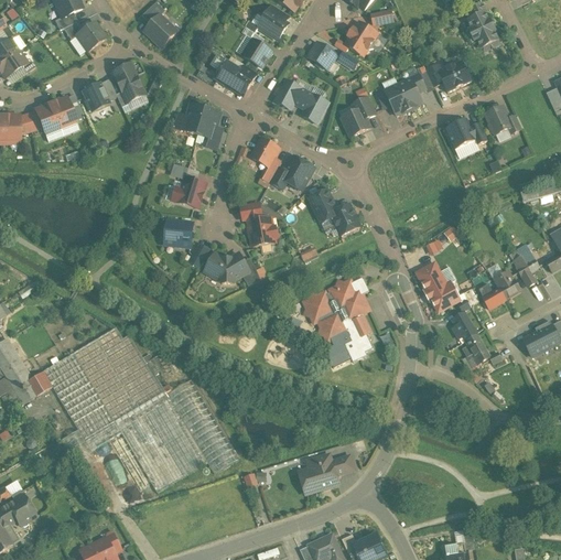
[(77,21),(73,13),(84,8),(79,0),(52,0),(61,18),(54,21),(58,30),(77,21)]
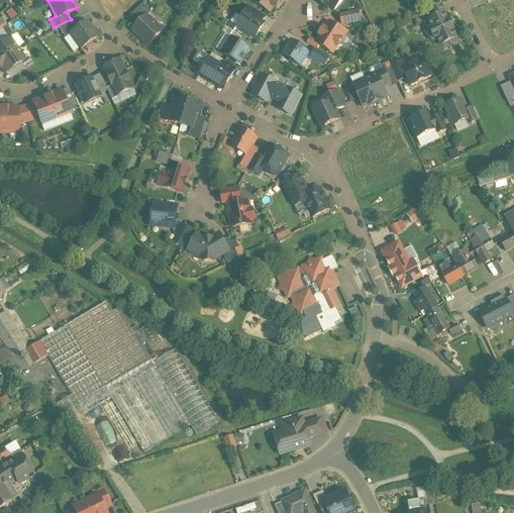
[(251,0),(272,12),(275,6),(278,8),(283,1),(281,0),(251,0)]
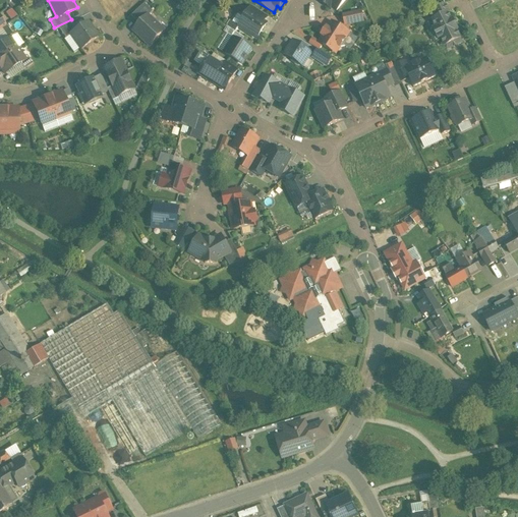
[(325,0),(337,9),(343,0),(325,0)]
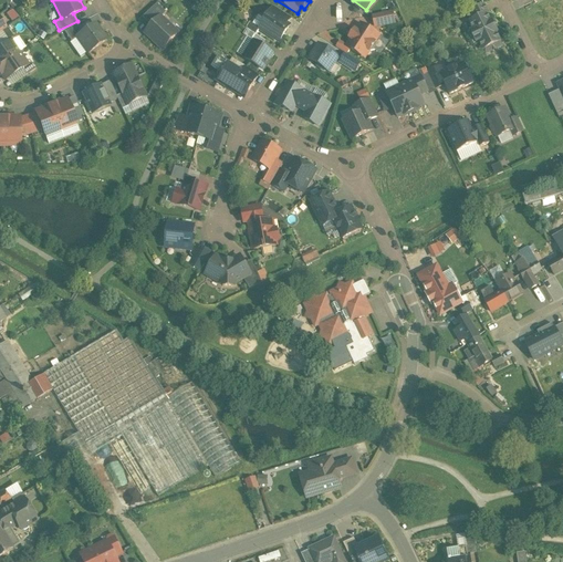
[(503,41),(482,0),(477,0),(469,4),(471,11),(467,13),(473,30),(470,32),(476,43),(481,41),(485,50),(503,41)]
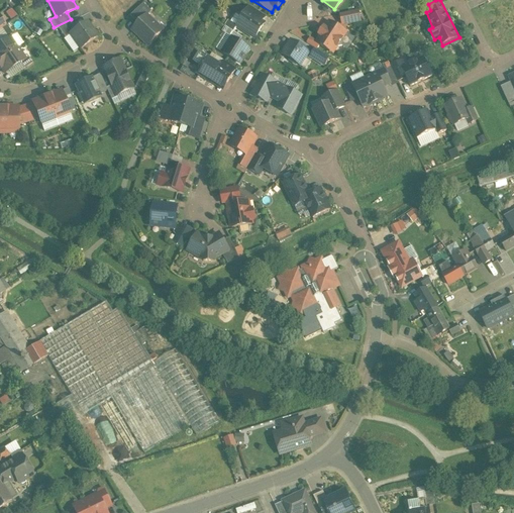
[(163,29),(145,13),(150,8),(143,2),(129,13),(138,21),(132,27),(149,43),(163,29)]
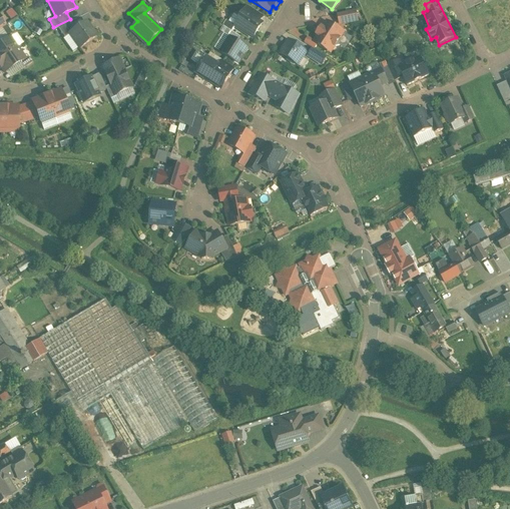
[(244,7),(233,25),(252,37),(264,18),(244,7)]
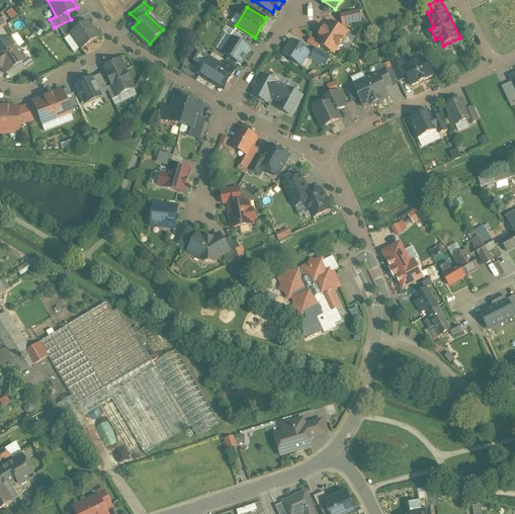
[(362,20),(359,9),(343,13),(346,24),(362,20)]
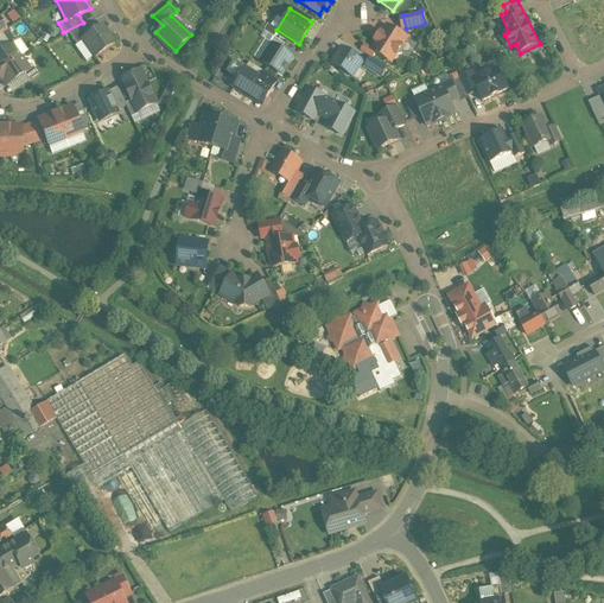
[(105,24),(89,32),(83,23),(69,31),(77,44),(83,40),(94,57),(116,43),(105,24)]
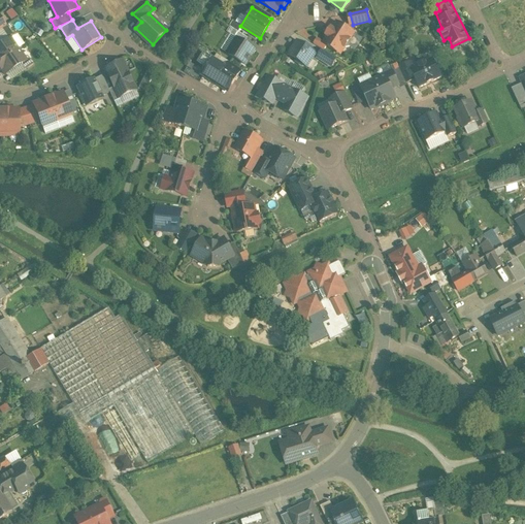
[(354,31),(335,21),(323,42),(341,53),(354,31)]
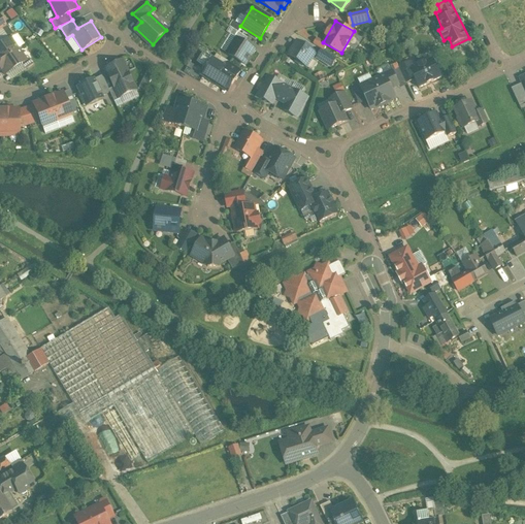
[(255,47),(236,36),(227,52),(245,63),(255,47)]
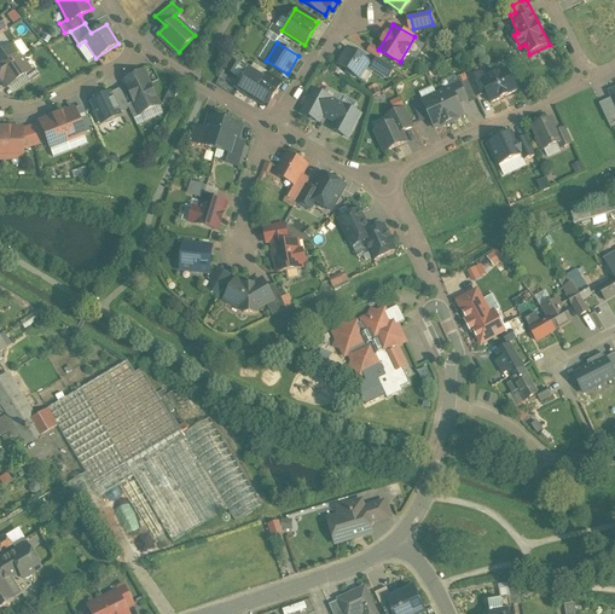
[(15,44),(0,51),(0,69),(22,57),(15,44)]
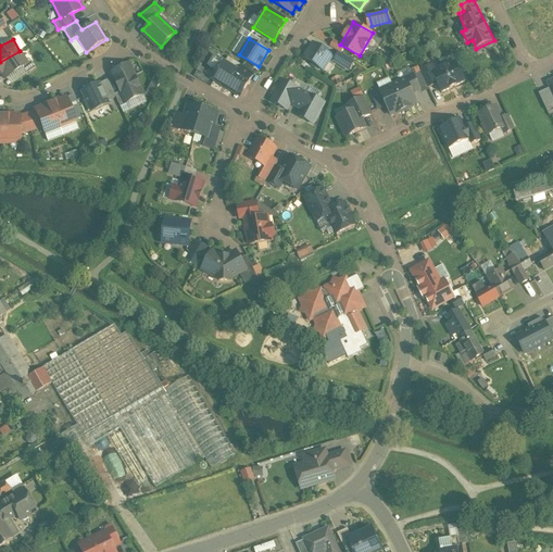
[(334,53),(312,40),(302,57),(325,70),(334,53)]
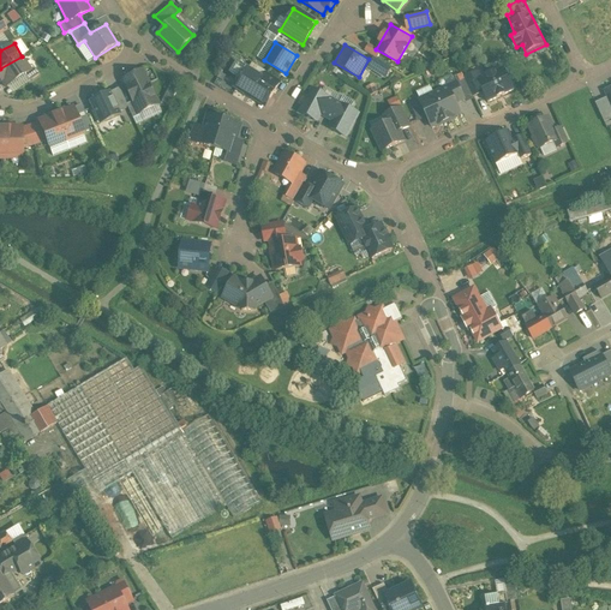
[(22,57),(0,69),(0,81),(3,85),(29,69),(22,57)]
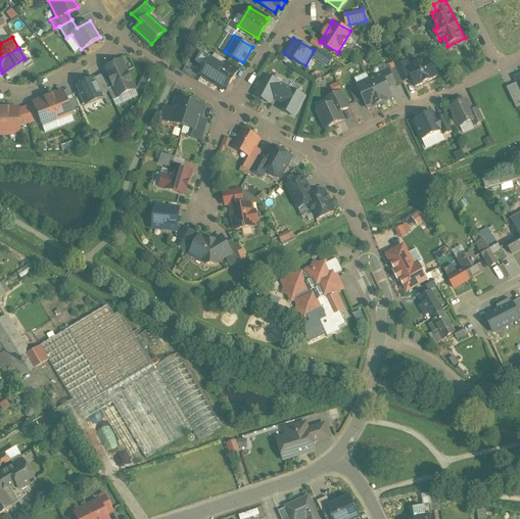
[(331,57),(317,48),(313,55),(327,64),(331,57)]
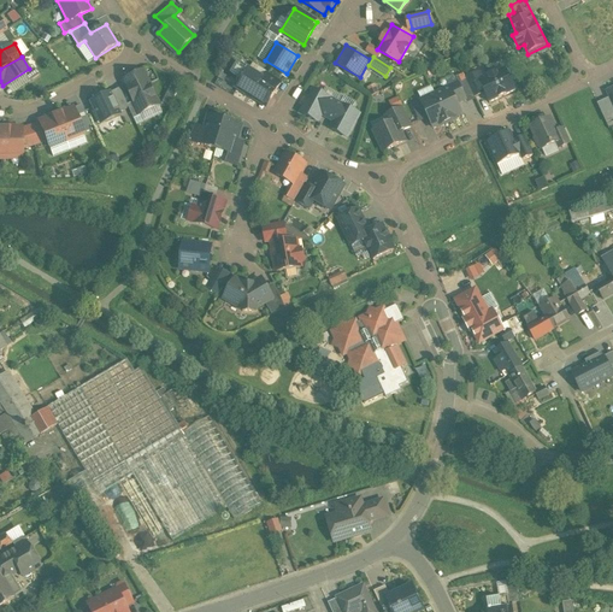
[(265,76),(246,65),(234,84),(258,99),(264,89),(273,95),(282,81),(267,72),(265,76)]
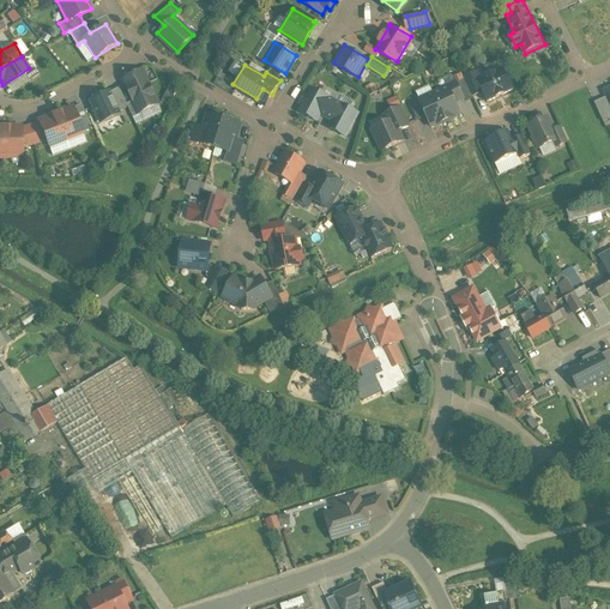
[(22,73),(26,80),(37,73),(32,66),(22,73)]
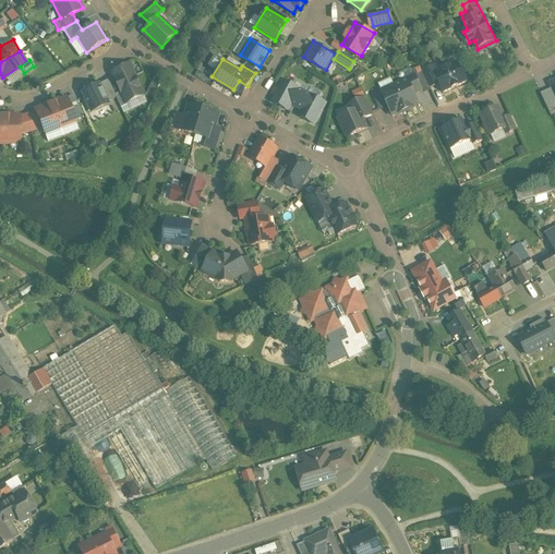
[(133,62),(113,70),(127,101),(146,94),(133,62)]
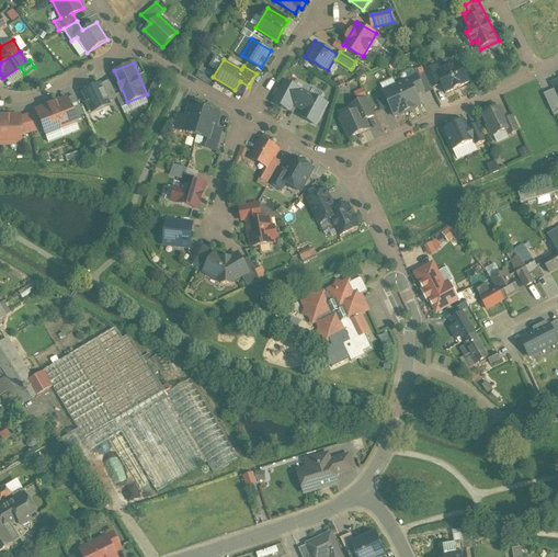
[(420,74),(396,84),(408,111),(422,104),(416,90),(425,84),(420,74)]
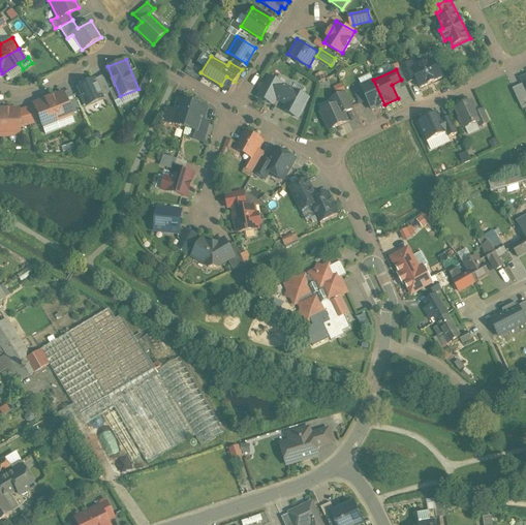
[(152,72),(147,70),(140,85),(145,87),(152,72)]
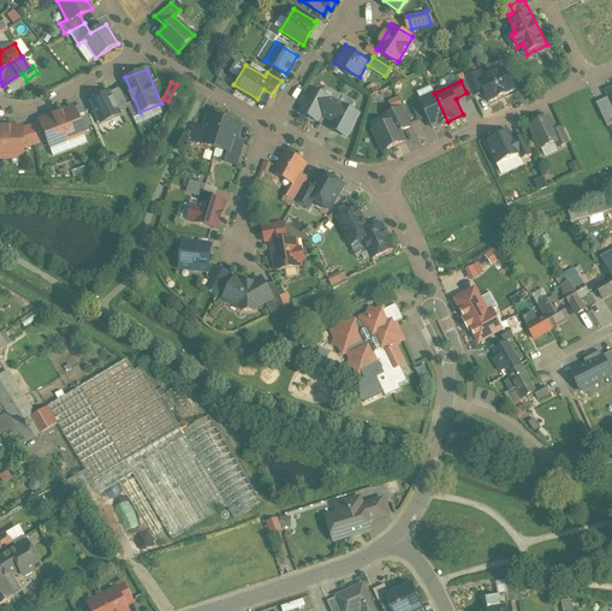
[(106,87),(84,98),(93,116),(100,112),(102,118),(117,111),(106,87)]
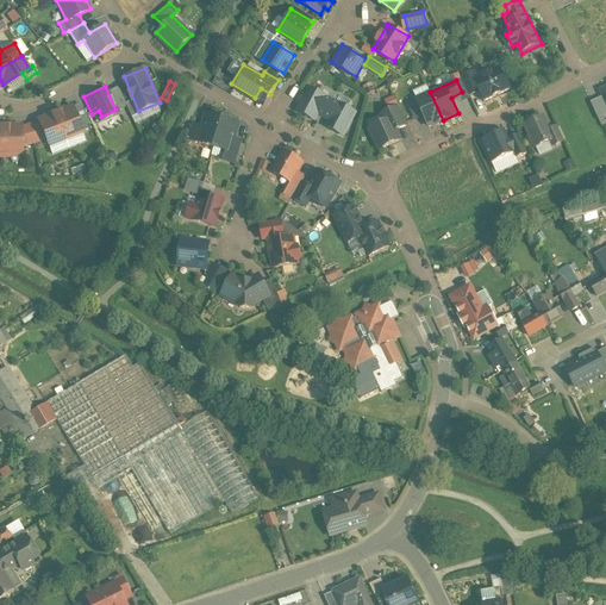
[(332,99),(308,86),(294,110),(314,120),(318,114),(323,117),(332,99)]
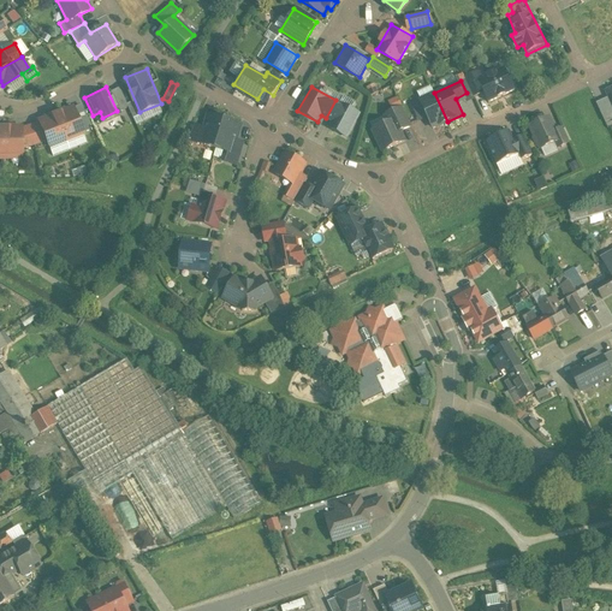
[(434,93),(420,99),(427,117),(433,128),(447,122),(434,93)]
